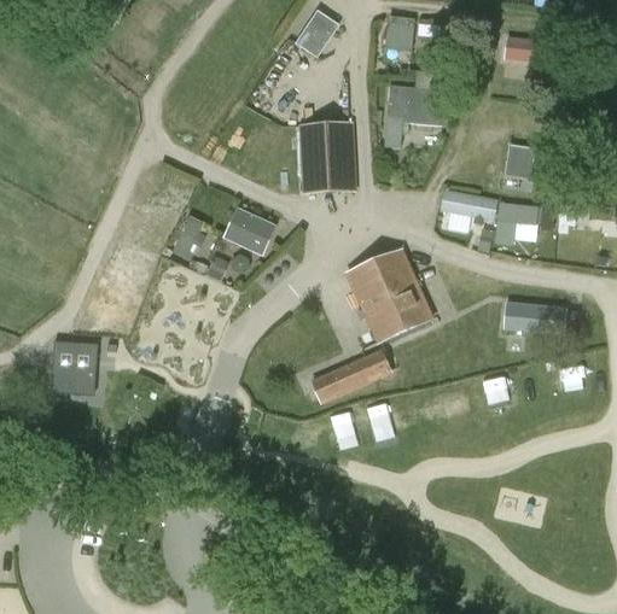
[(103,0),(99,5),(114,18),(129,0),(103,0)]
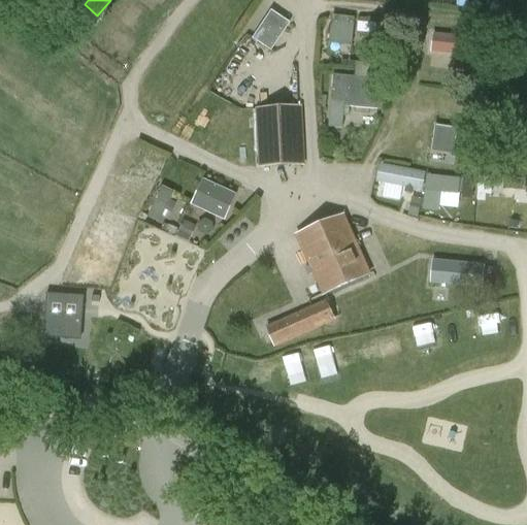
[(272,48),(290,21),(272,8),(254,36),(272,48)]
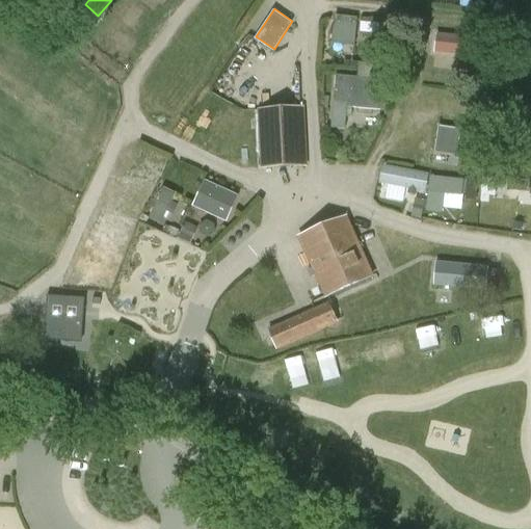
[(354,41),(356,17),(336,14),(334,38),(354,41)]
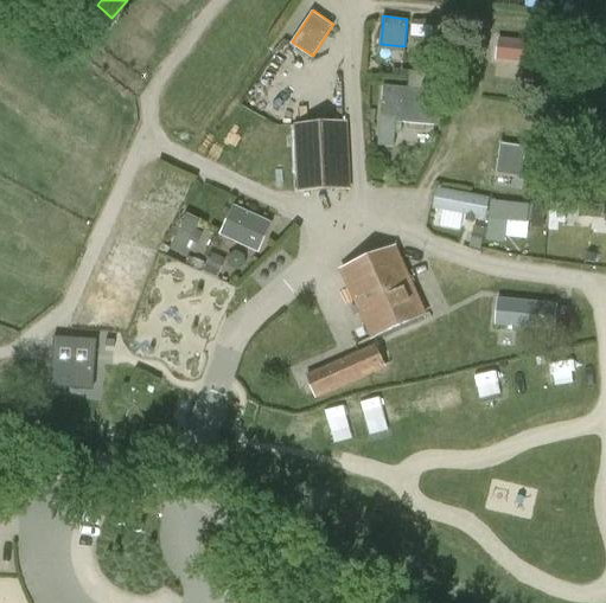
[(530,59),(533,37),(499,33),(497,56),(530,59)]
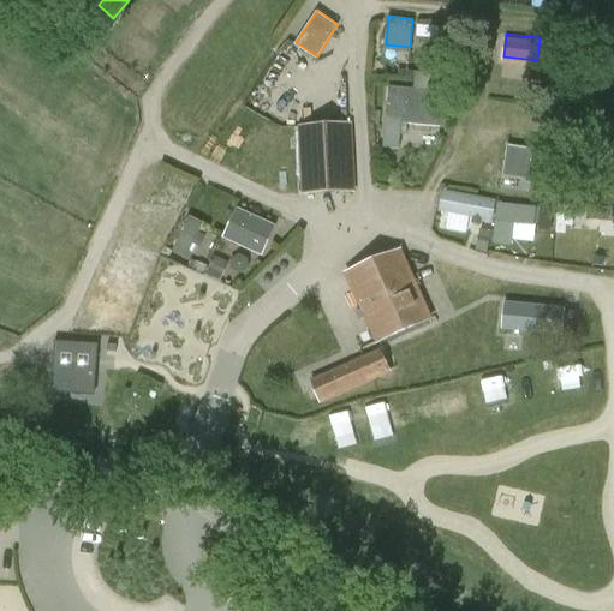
[(385,149),(400,150),(403,124),(445,127),(447,93),(389,88),(385,149)]
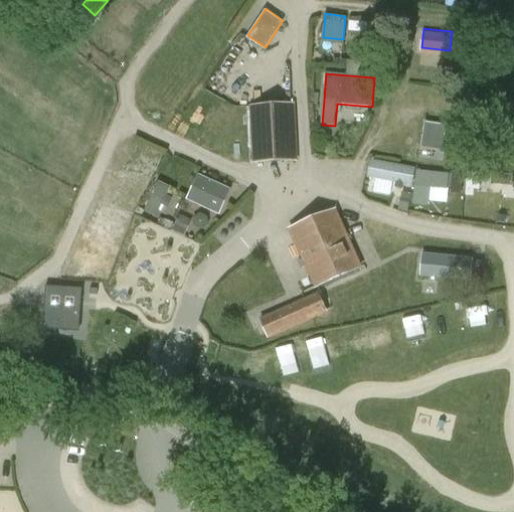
[(204,130),(214,102),(201,98),(192,126),(204,130)]
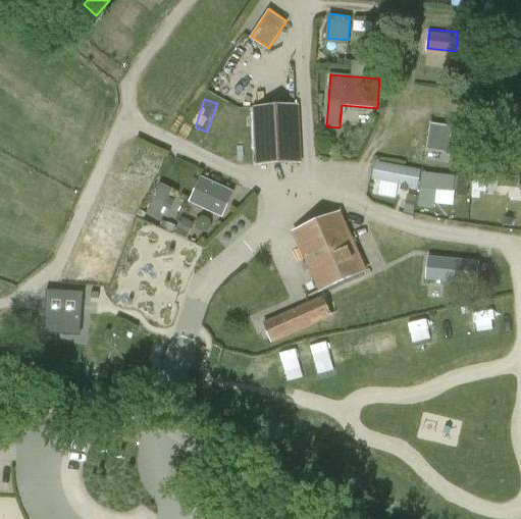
[(255,106),(256,163),(302,161),(300,103),(255,106)]
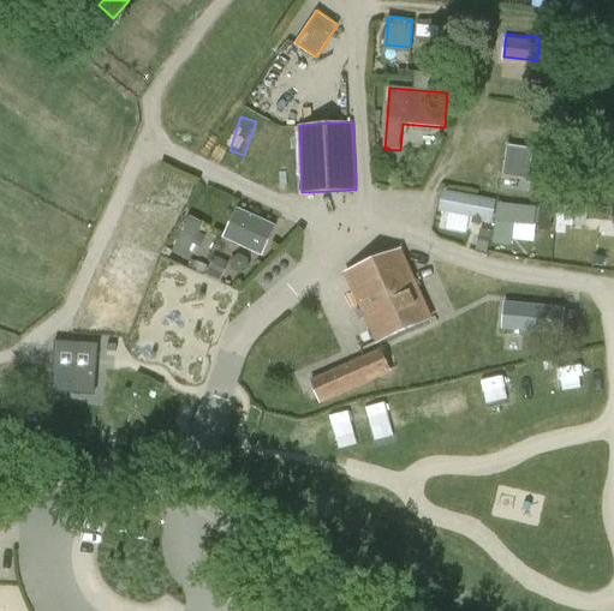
[(529,175),(532,147),(508,144),(505,173),(529,175)]
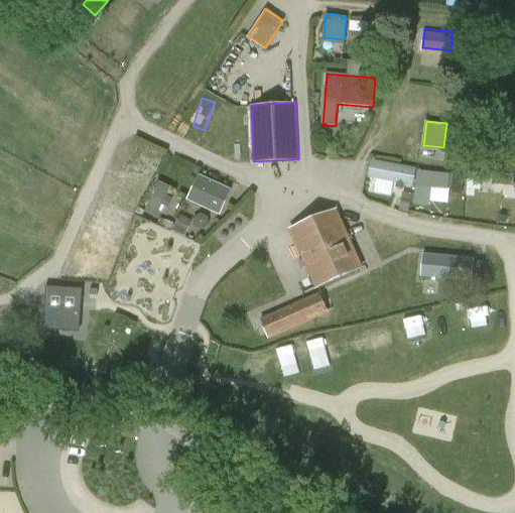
[(372,161),(371,177),(416,179),(415,200),(451,202),(453,166),(372,161)]
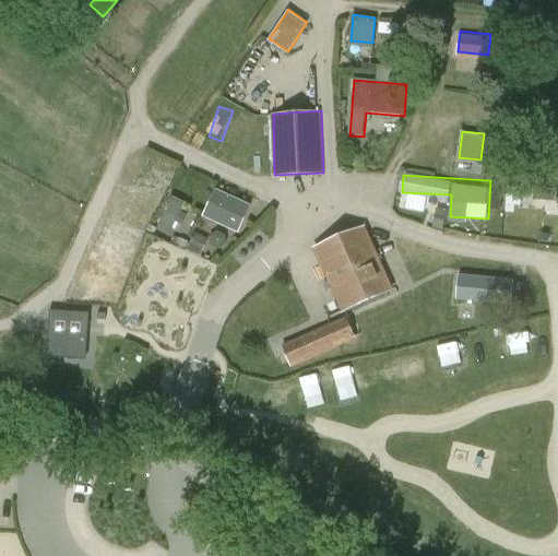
[(251,203),(216,187),(204,214),(239,231),(251,203)]
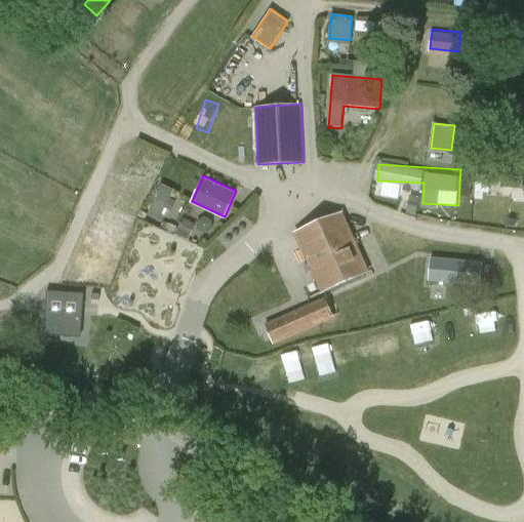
[(160,215),(174,186),(163,181),(149,210),(160,215)]
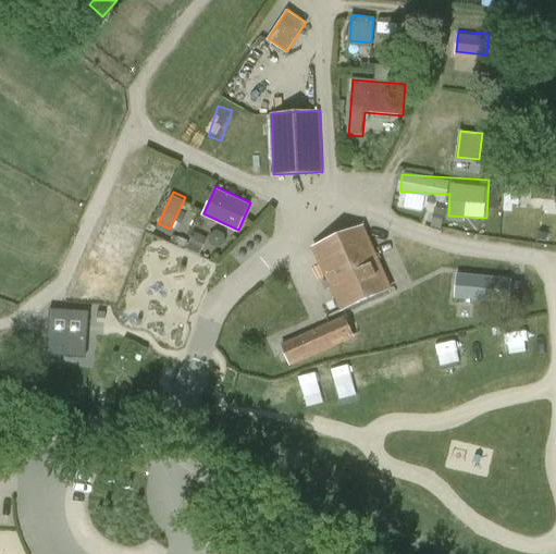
[(443,223),(449,200),(439,197),(433,220),(443,223)]
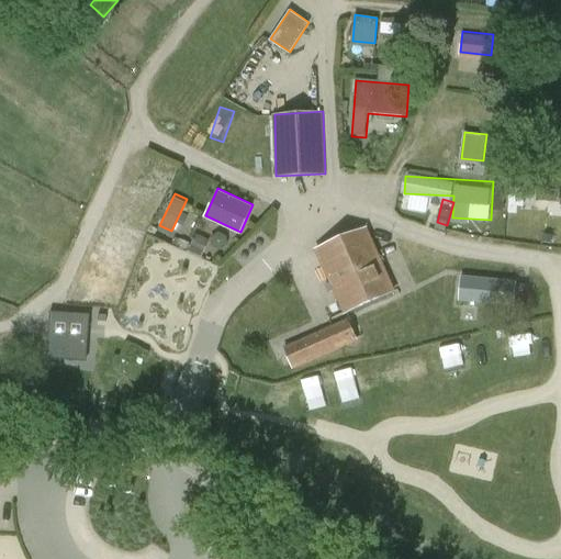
[(113,210),(94,253),(127,267),(143,232),(127,226),(131,217),(113,210)]
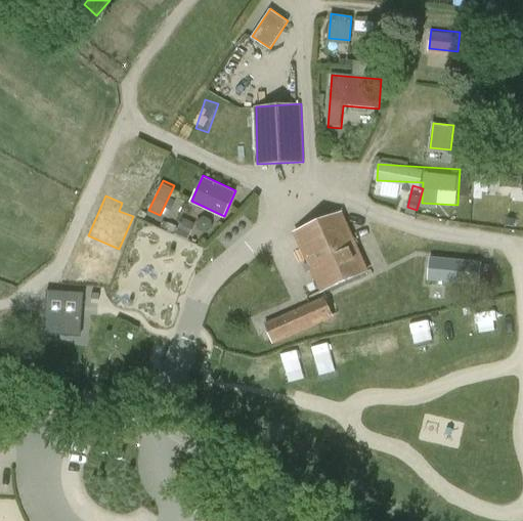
[(342,212),(297,231),(322,290),(367,270),(342,212)]
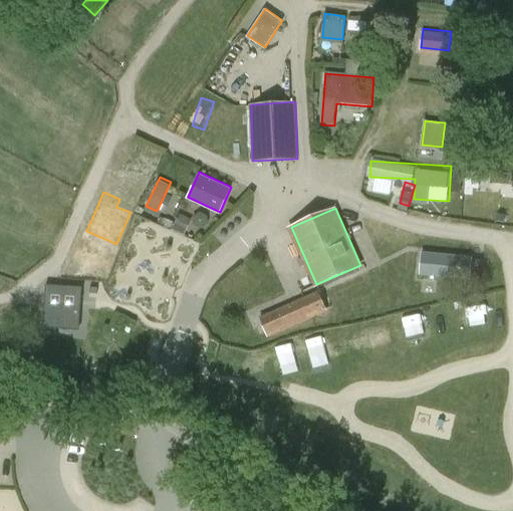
[(189,258),(197,237),(187,233),(193,216),(180,212),(176,223),(151,215),(141,242),(189,258)]
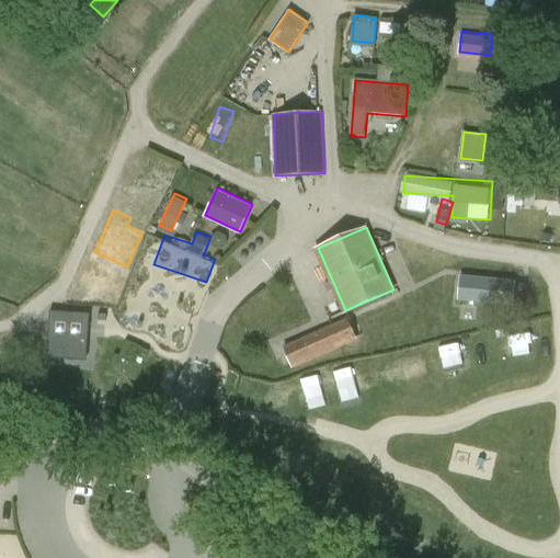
[(458,299),(514,305),(516,280),(460,274),(458,299)]
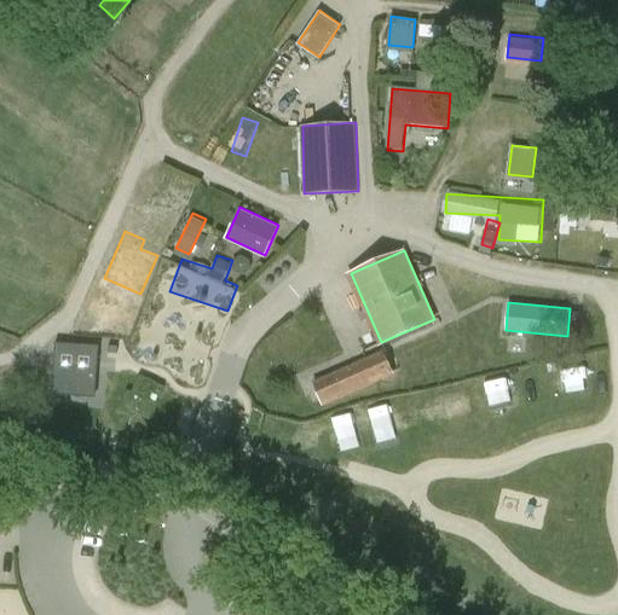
[(99,343),(64,341),(56,341),(55,354),(53,377),(69,378),(68,393),(80,393),(81,378),(97,379),(99,343)]
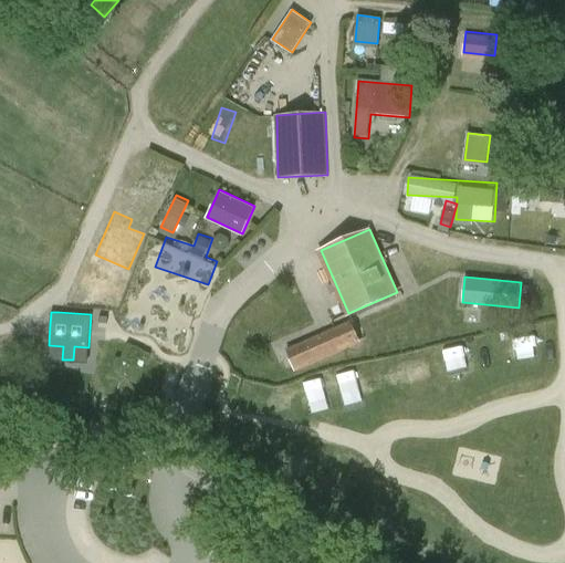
[(285,348),(295,371),(361,342),(352,320),(285,348)]
